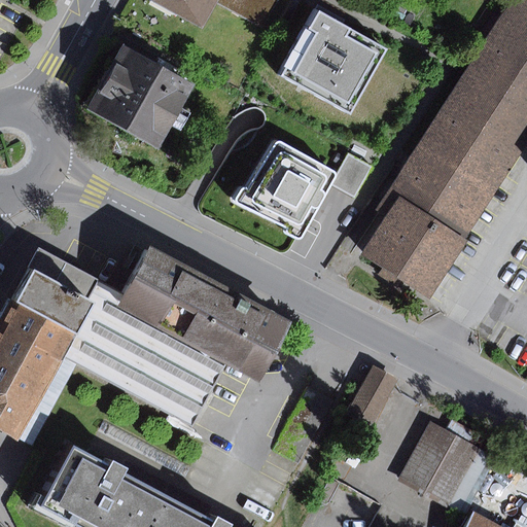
[(152,0),(152,1),(205,29),(218,4),(220,0),(152,0)]
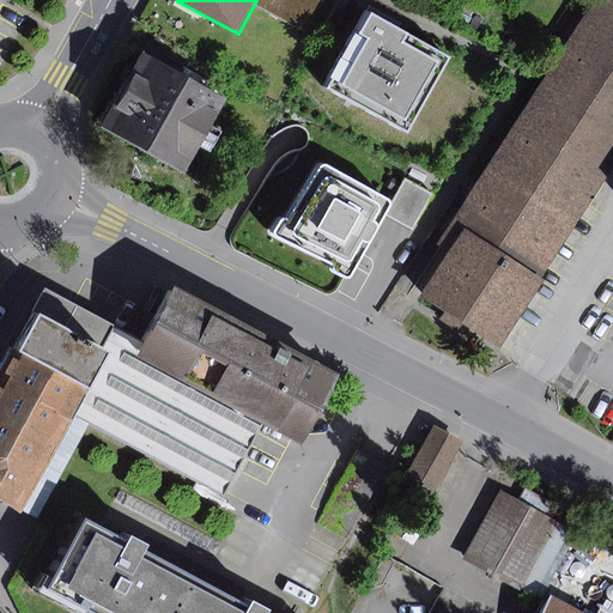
[(322,0),(256,0),(254,5),(307,32),(322,0)]
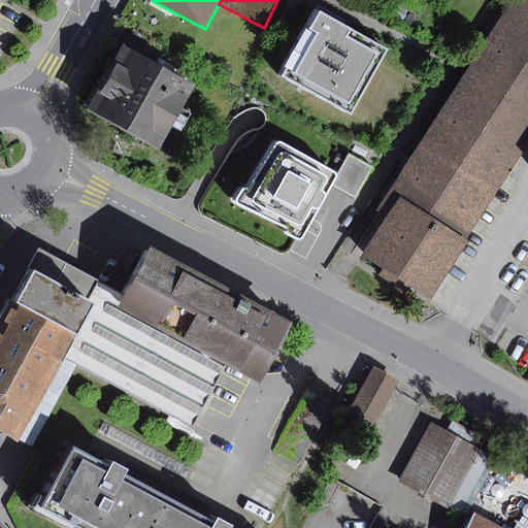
[(466,238),(527,144),(527,0),(516,0),(380,209),(394,219),(367,260),(432,302),(472,242),(466,238)]
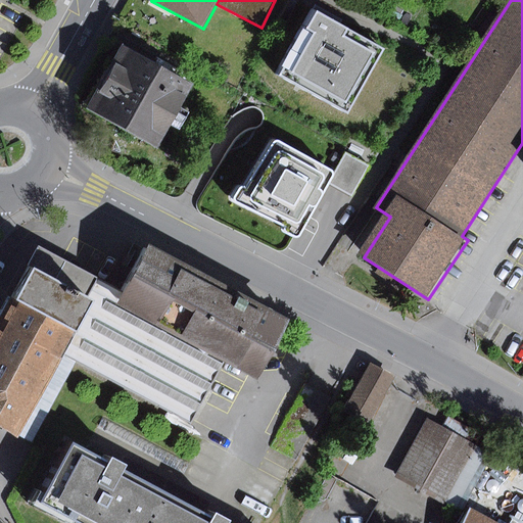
[(342,110),(378,46),(312,9),(276,73),(342,110)]
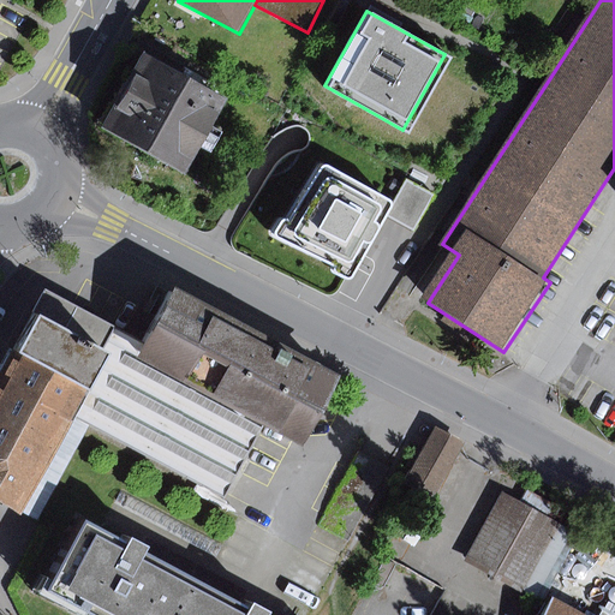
[(105,127),(187,173),(228,100),(145,55),(105,127)]
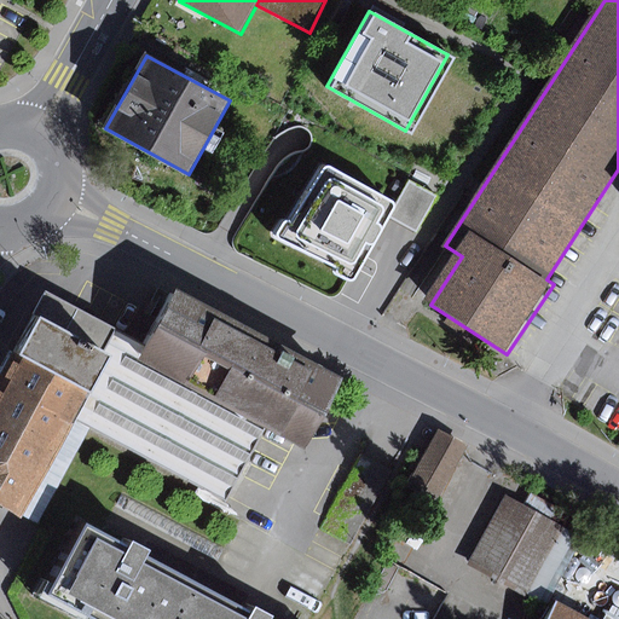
[(331,273),(345,279),(348,278),(351,276),(372,236),(388,208),(388,204),(387,201),(323,166),(319,166),(285,220),(283,220),(279,220),(272,232),(272,235),(273,237),(331,266),(330,270),(331,273)]
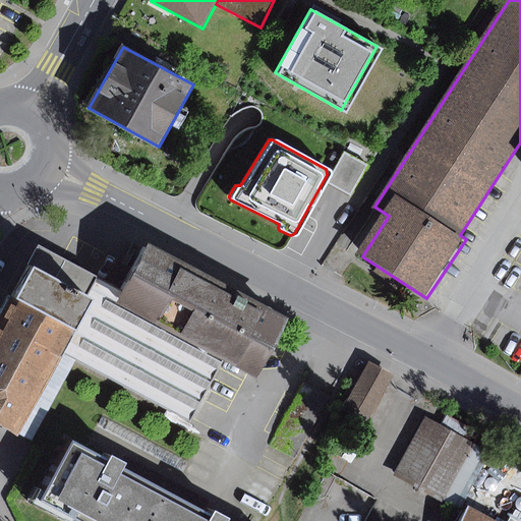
[(348,155),(332,184),(352,195),(368,165),(348,155)]
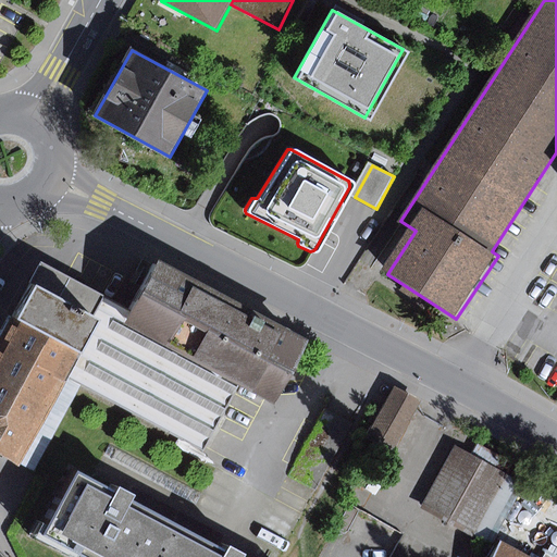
[(48,264),(36,285),(89,316),(101,294),(48,264)]
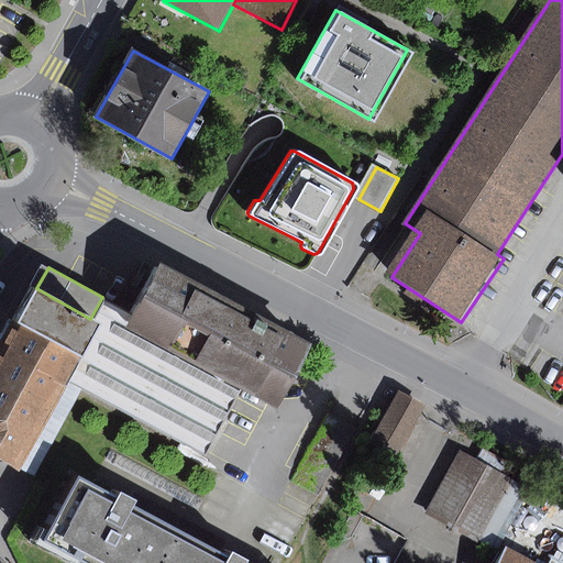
[(312,348),(163,267),(136,316),(131,327),(243,387),(280,407),(312,348)]
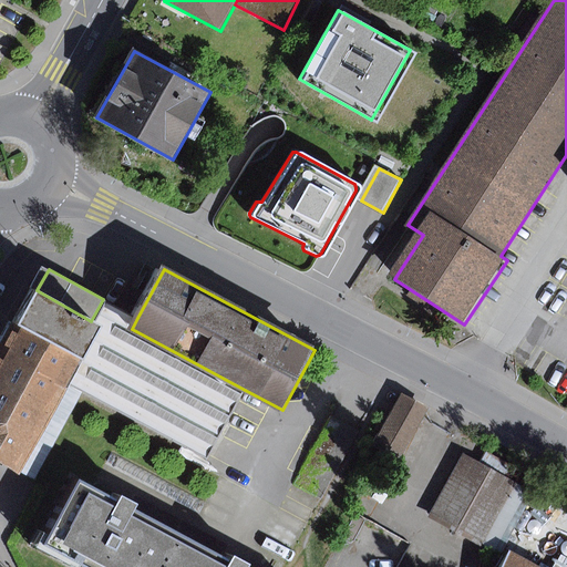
[(91,321),(37,290),(0,354),(0,459),(26,474),(78,384),(107,330),(91,321)]
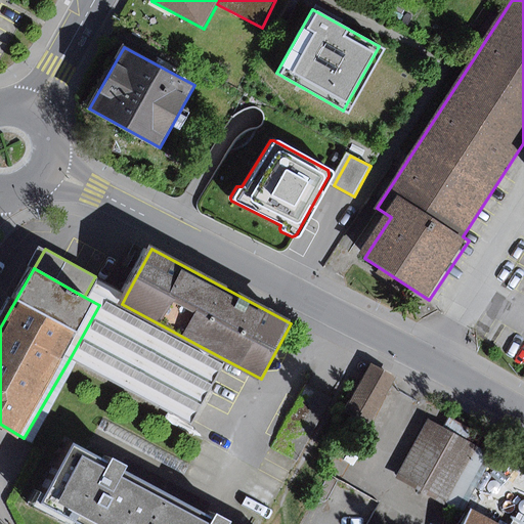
[(99,305),(72,355),(81,360),(192,422),(226,360),(122,304),(127,294),(95,276),(84,297),(99,305)]
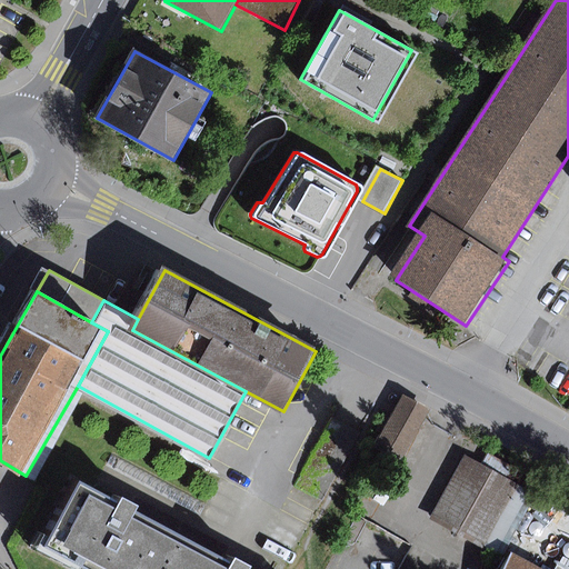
[(78,386),(26,476),(36,481),(88,391),(78,386)]
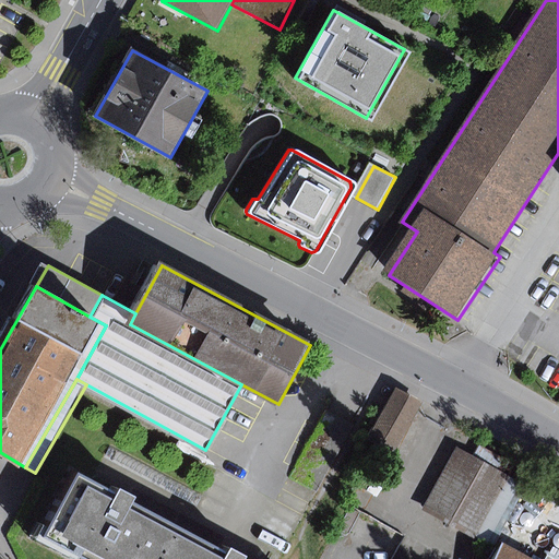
[(396,392),(370,439),(394,453),(421,406),(396,392)]
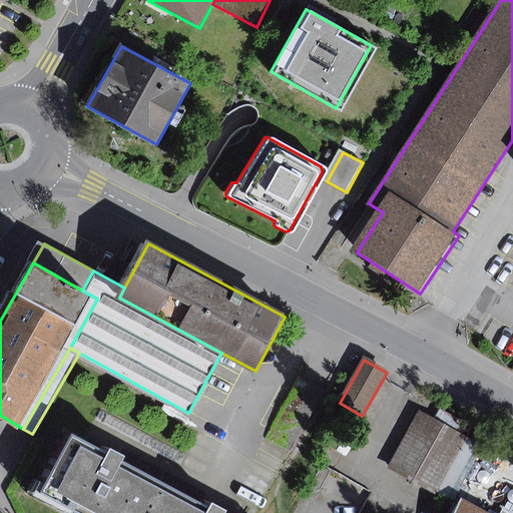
[(101,412),(96,421),(180,465),(184,457),(101,412)]
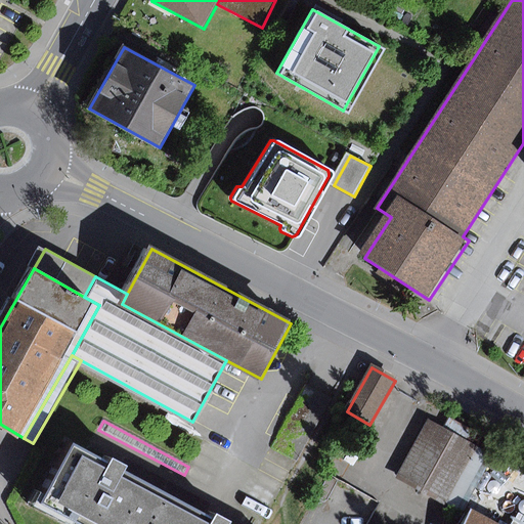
[(429,421),(398,478),(447,505),(478,447),(429,421)]
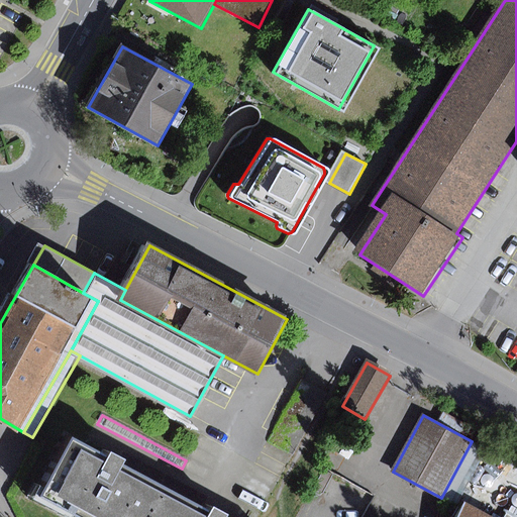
[(70,516),(153,516),(167,494),(116,468),(120,460),(111,455),(104,451),(101,457),(65,438),(33,498),(70,516)]
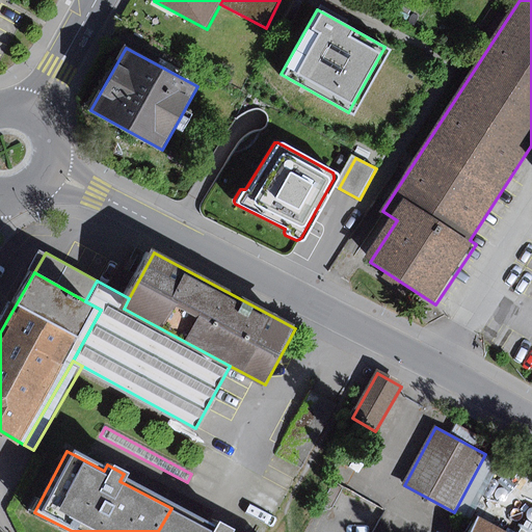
[(497,460),(485,454),(454,512),(466,519),(497,460)]
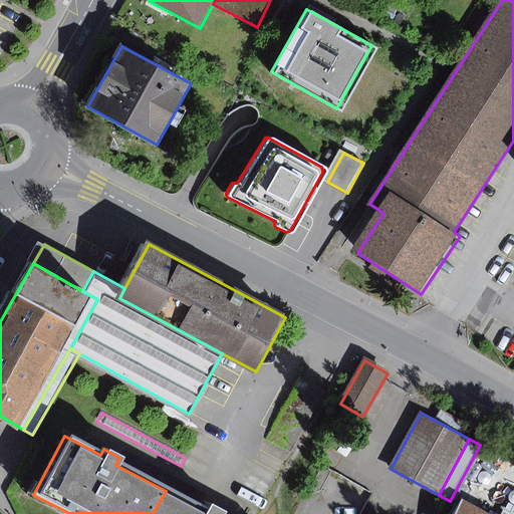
[(166,491),(153,513),(219,513),(220,513),(213,509),(206,505),(203,510),(166,491)]
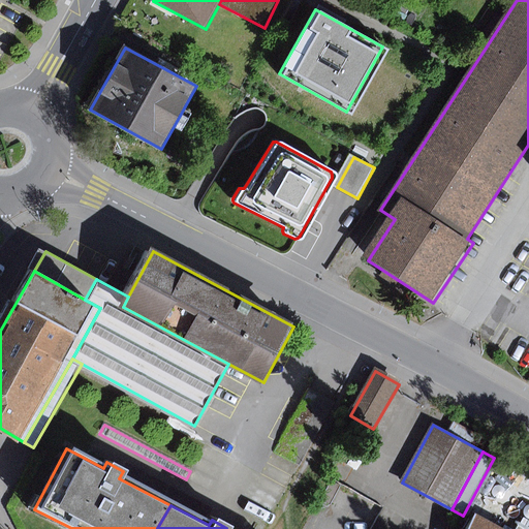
[(501,528),(477,516),(470,528),(501,528)]
